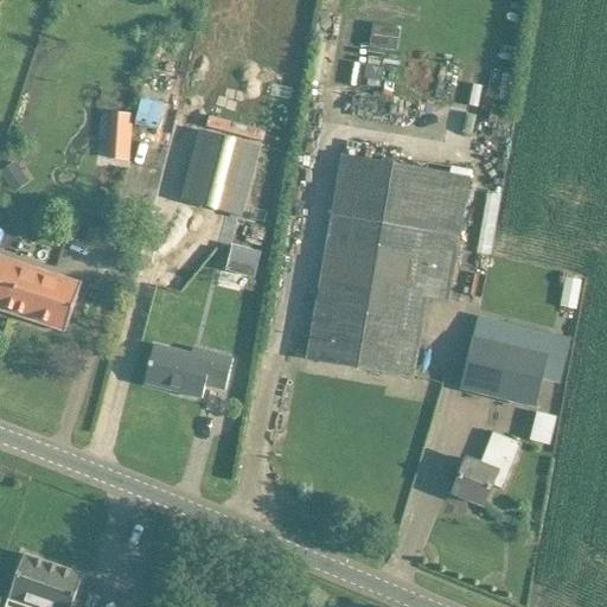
[(486,70),(484,102),(497,103),(498,71),(486,70)]
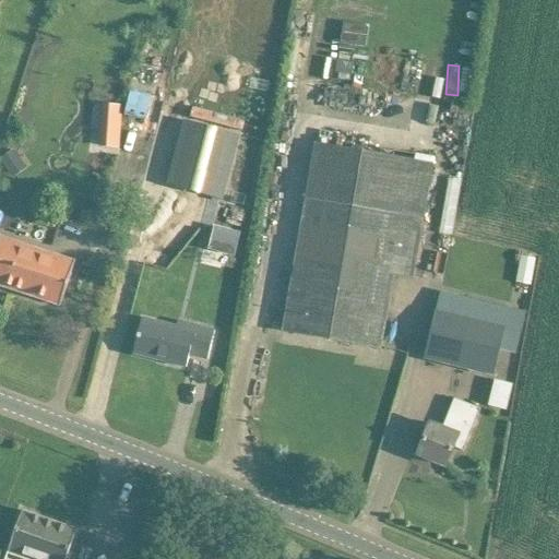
[(116,85),(109,118),(130,122),(135,90),(116,85)]
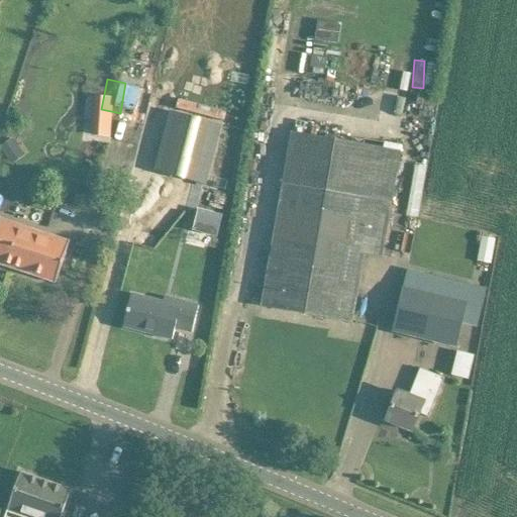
[(221,125),(171,111),(156,172),(206,185),(221,125)]
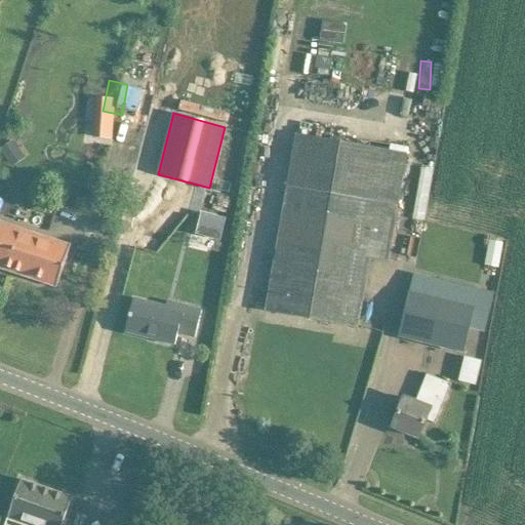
[(266,311),(358,327),(370,257),(388,260),(406,154),(296,134),(266,311)]
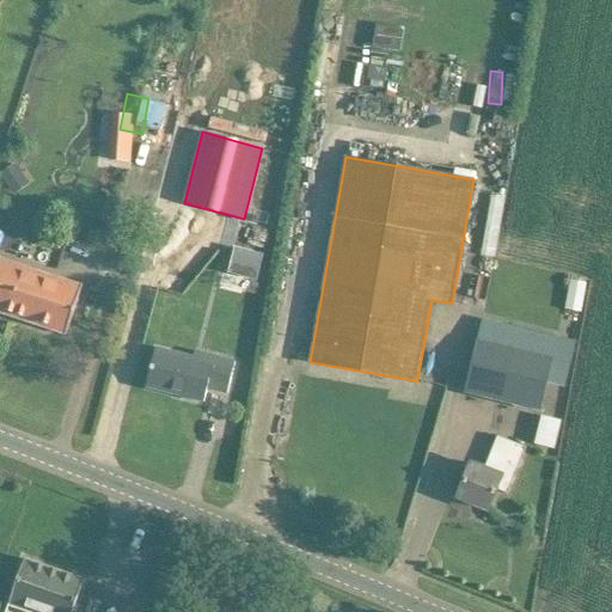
[(0,312),(67,335),(74,312),(83,287),(0,258),(0,312)]
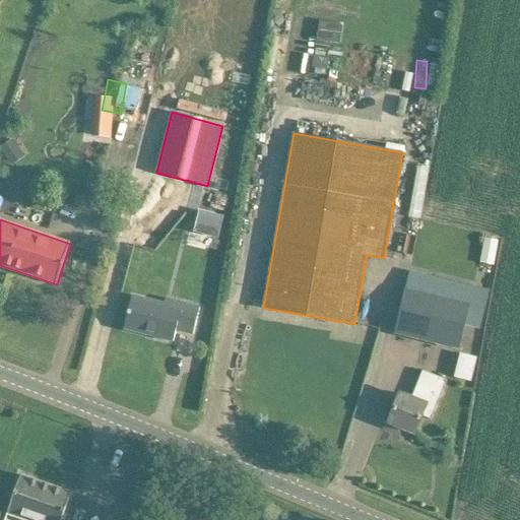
[(495,266),(499,241),(484,239),(480,264),(495,266)]
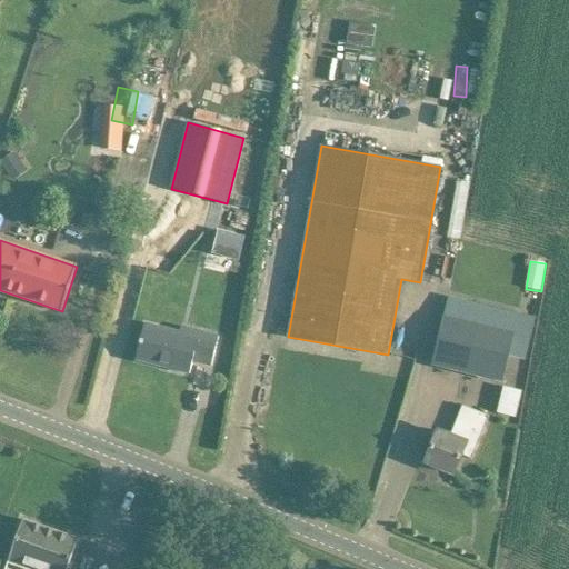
[(449,295),(438,342),(432,363),(502,380),(508,355),(527,359),(536,318),(449,295)]
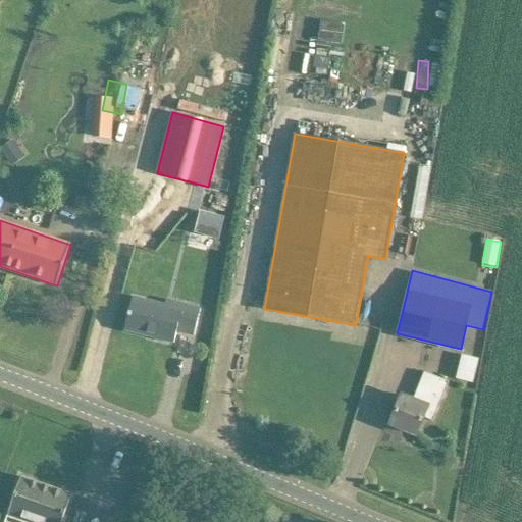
[(133,298),(129,311),(124,330),(146,336),(147,332),(173,340),(173,343),(174,344),(176,332),(194,336),(201,309),(167,301),(166,306),(133,298)]
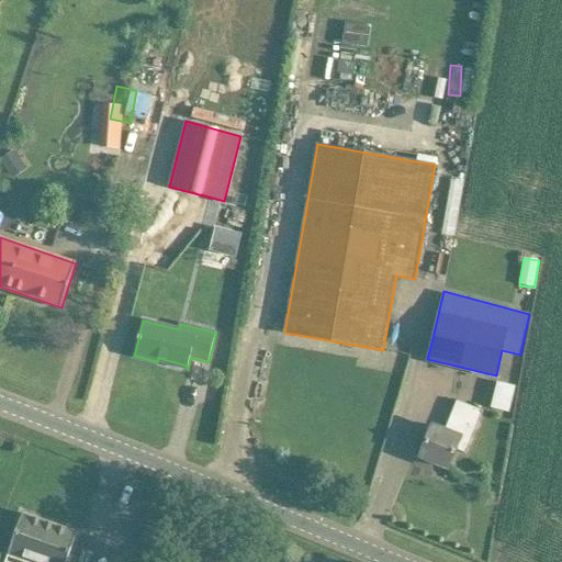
[(449,469),(456,450),(467,454),(483,411),(457,401),(445,431),(433,426),(420,457),(449,469)]
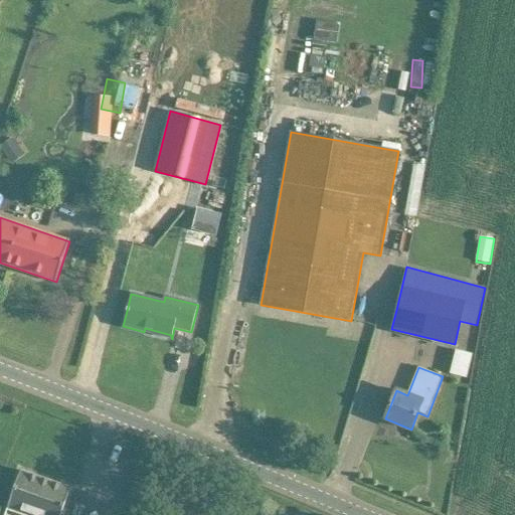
[(21,471),(8,507),(31,514),(60,514),(70,488),(21,471)]
